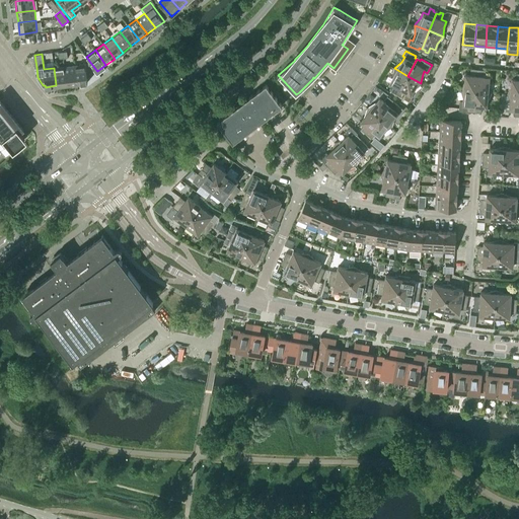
[(85,64),(74,65),(77,83),(87,82),(87,77),(96,70),(89,61),(85,64)]
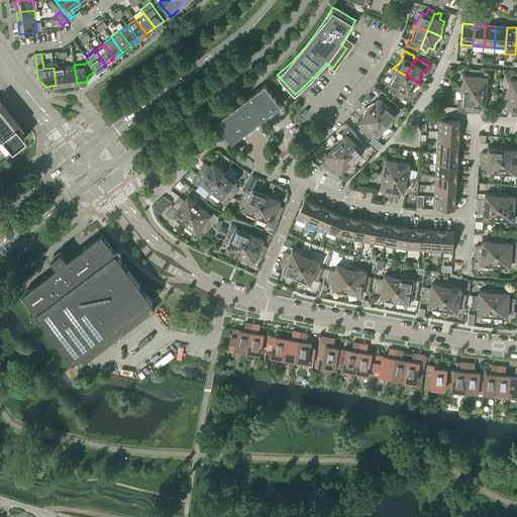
[(74,65),(64,66),(66,84),(77,83),(74,65)]
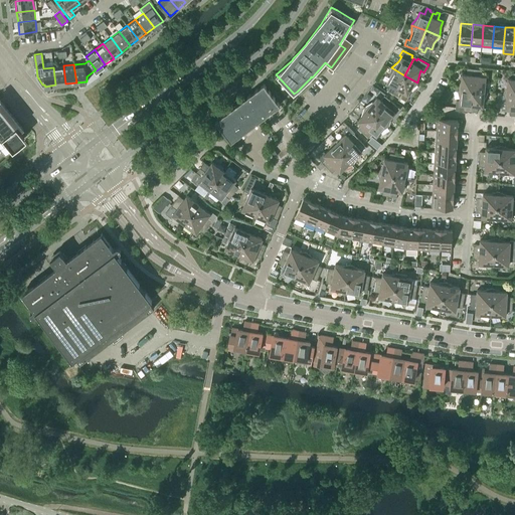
[(63,65),(53,67),(55,84),(65,83),(63,65)]
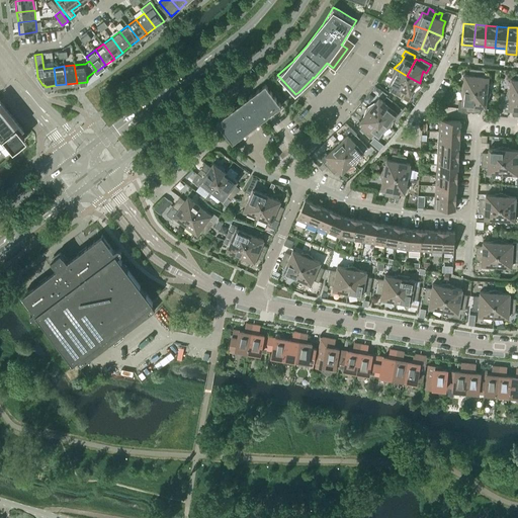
[(392,78),(389,83),(393,85),(390,90),(394,92),(395,91),(397,92),(407,76),(394,68),(393,69),(392,78)]
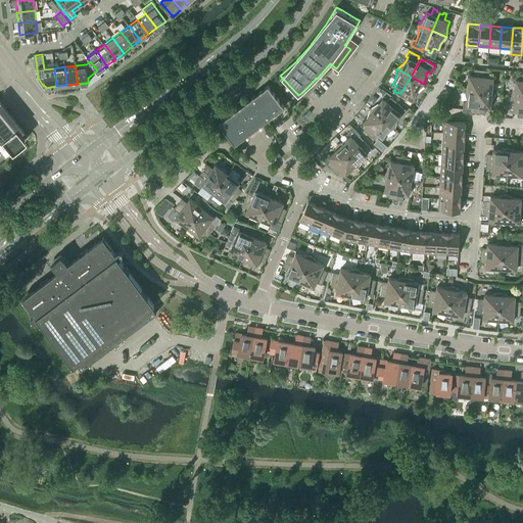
[(465,89),(464,90),(479,91),(481,72),(478,72),(478,69),(474,69),(474,76),(469,75),(468,81),(465,89)]
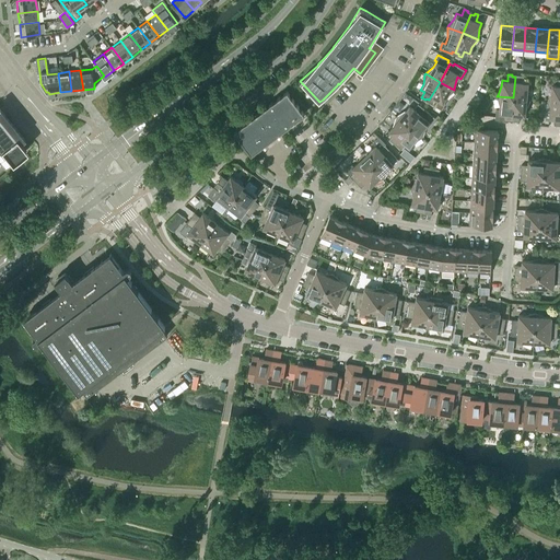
[(515,77),(513,97),(529,100),(529,98),(527,89),(528,82),(523,82),(523,76),(520,76),(518,78),(515,77)]
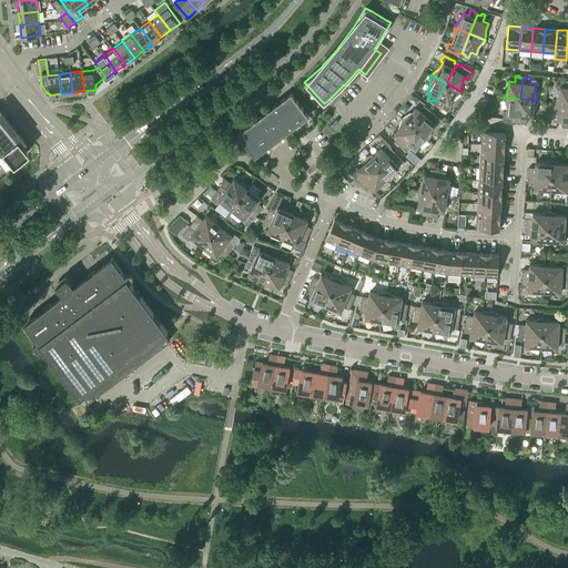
[(555,101),(555,102),(567,103),(567,80),(566,80),(566,87),(560,85),(559,92),(555,101)]
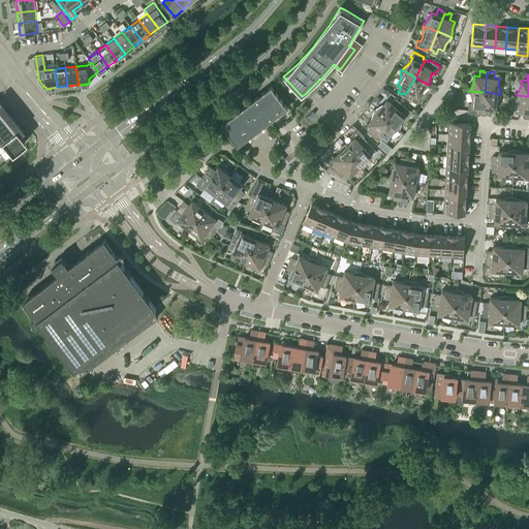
[(415,78),(405,94),(408,96),(407,98),(416,103),(421,97),(418,96),(422,92),(428,86),(429,85),(415,78)]
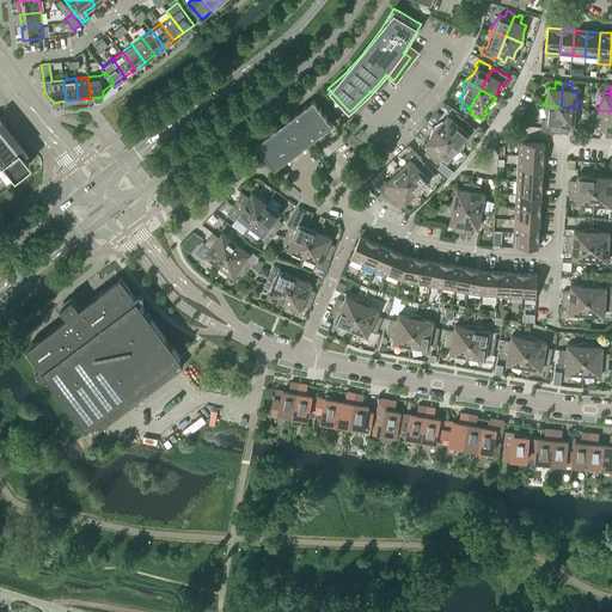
[(274,129),(256,142),(274,169),(292,154),(307,144),(332,124),(313,99),(288,117),(274,129)]
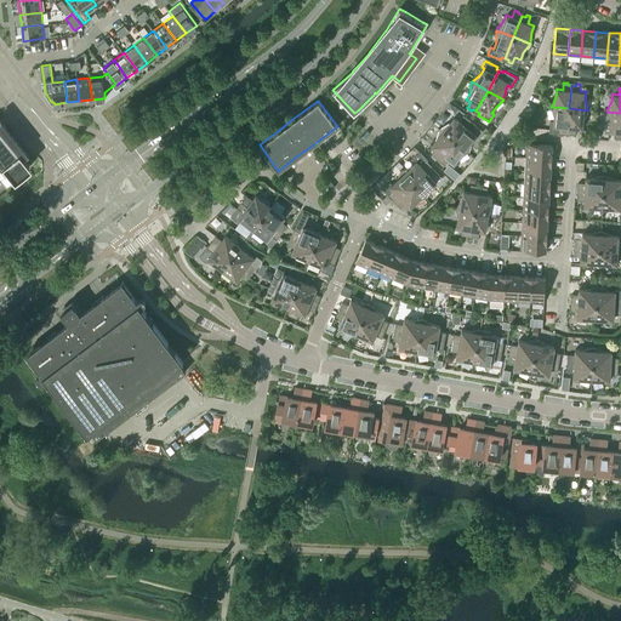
[(550,120),(550,132),(563,134),(563,131),(568,131),(569,108),(551,107),(551,108),(554,118),(554,120),(550,120)]
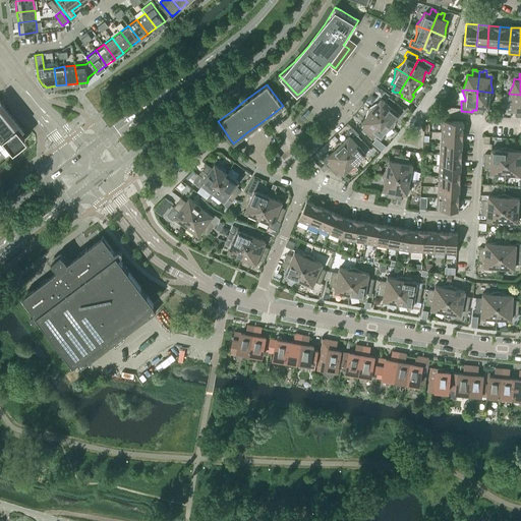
[(477,91),(476,110),(479,110),(479,112),(482,113),(483,107),(488,107),(488,101),(493,93),(477,91)]
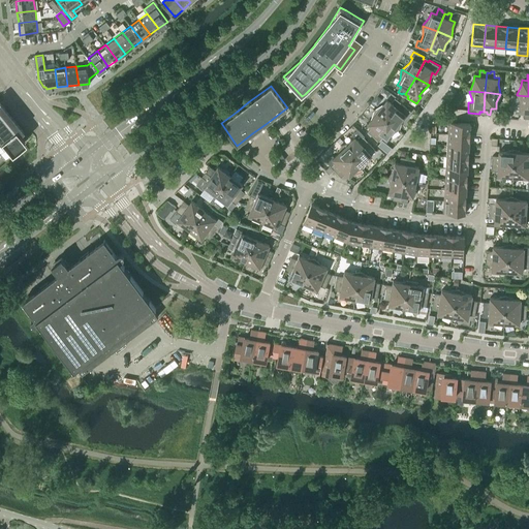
[(528,96),(517,95),(517,96),(520,104),(519,111),(524,112),(523,118),(527,118),(527,116),(528,116),(528,96)]
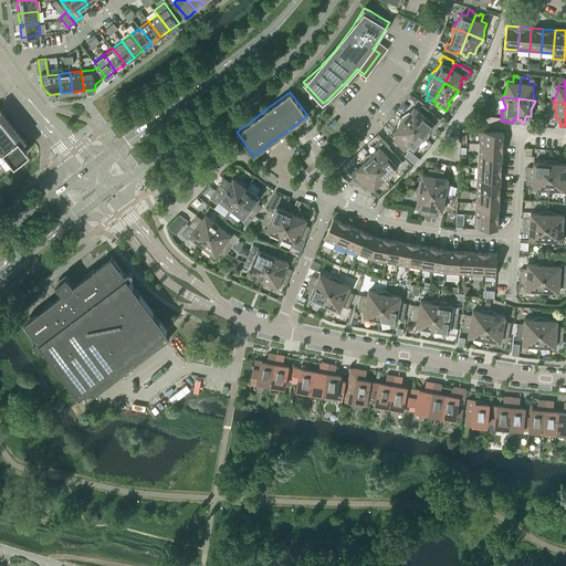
[(401,116),(400,117),(413,127),(427,112),(425,109),(426,107),(422,105),(418,109),(413,106),(410,112),(401,116)]
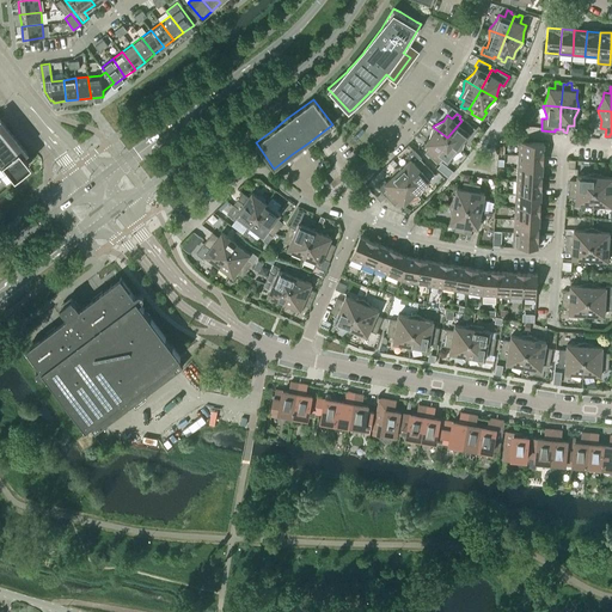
[(0,165),(2,169),(4,167),(11,177),(28,164),(20,154),(23,153),(25,150),(17,140),(14,136),(5,124),(0,117),(0,165)]
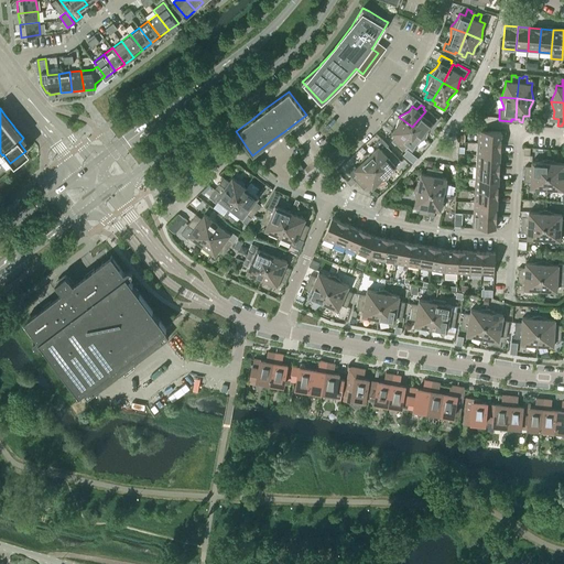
[(425,111),(412,127),(425,138),(425,137),(429,128),(433,123),(434,125),(438,119),(430,111),(429,114),(425,111)]
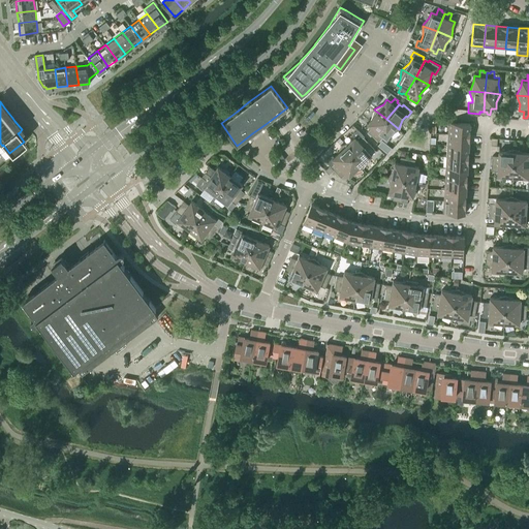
[(371,119),(367,124),(371,127),(368,131),(371,134),(372,132),(374,134),(386,119),(374,110),(374,111),(371,119)]
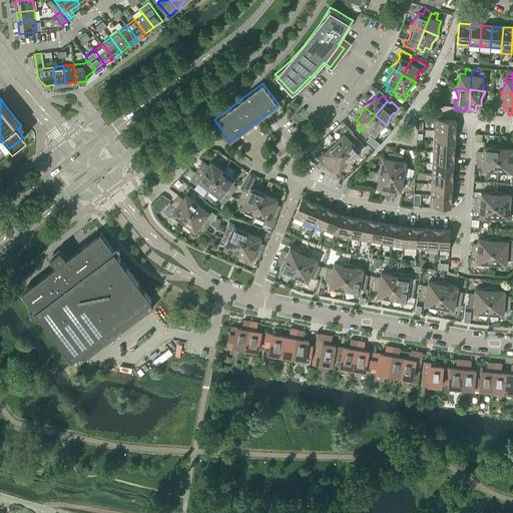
[(375,115),(363,130),(366,132),(365,134),(367,136),(371,132),(375,135),(379,130),(386,126),(387,125),(375,115)]
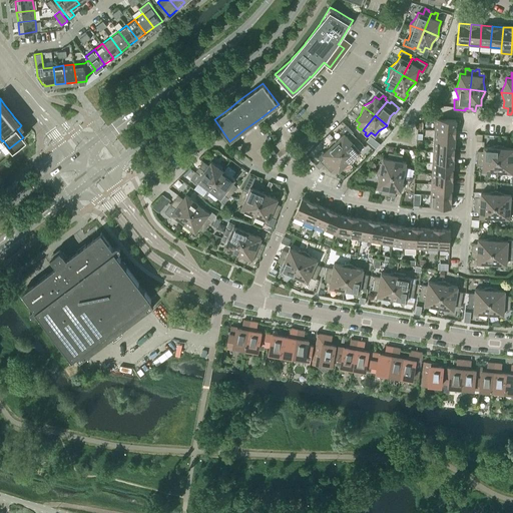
[(435,118),(435,129),(456,130),(456,119),(435,118)]
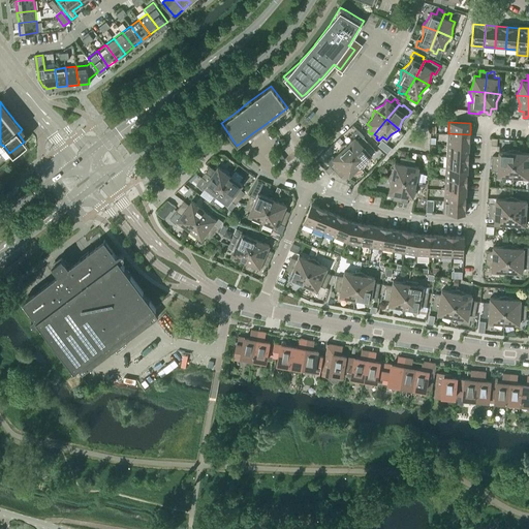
[(342,145),(341,145),(351,157),(367,144),(364,141),(366,139),(364,137),(365,136),(358,129),(351,134),(354,137),(350,142),(342,145)]
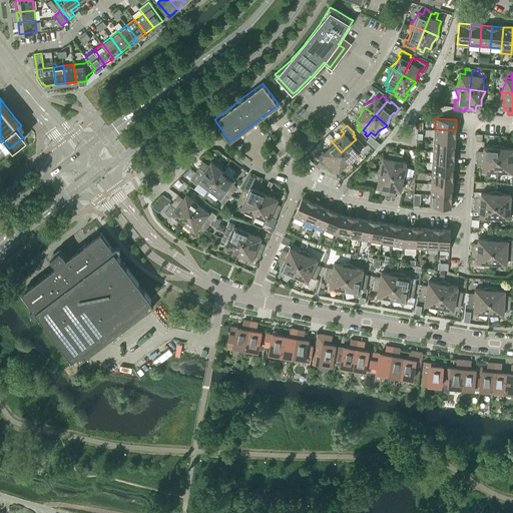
[(435,129),(434,140),(455,141),(456,130),(435,129)]
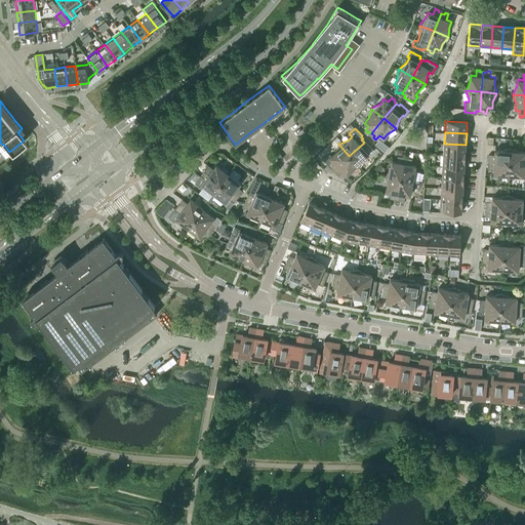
[(364,143),(349,156),(360,167),(360,166),(364,158),(369,154),(368,154),(372,149),(370,146),(367,144),(366,145),(364,143)]
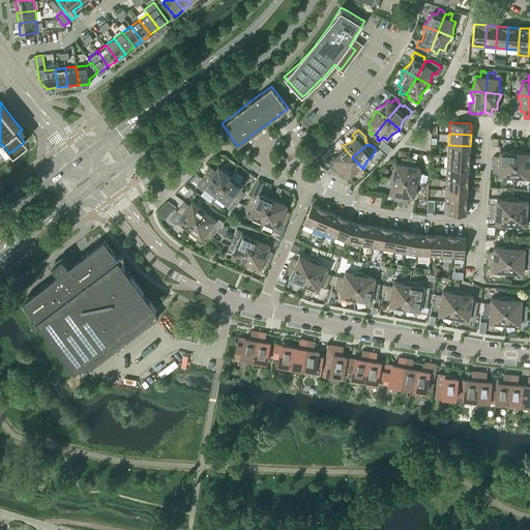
[(331,166),(326,170),(329,174),(335,168),(337,170),(352,157),(342,145),(342,146),(337,154),(334,156),(333,155),(327,160),(331,166)]
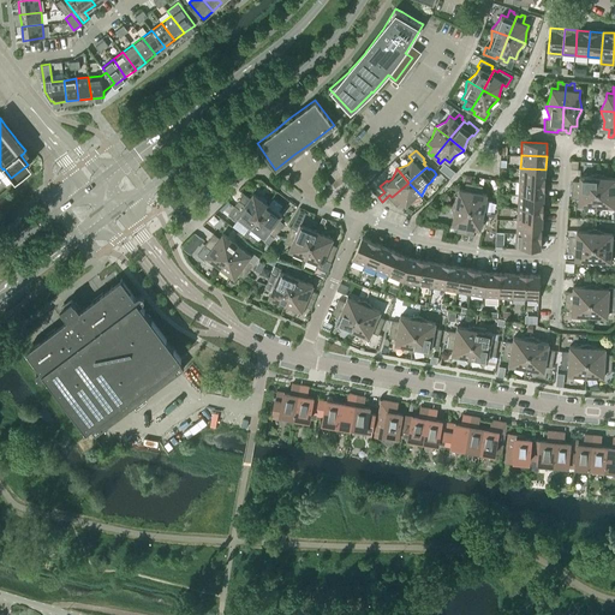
[(520,168),(519,181),(544,183),(545,169),(520,168)]
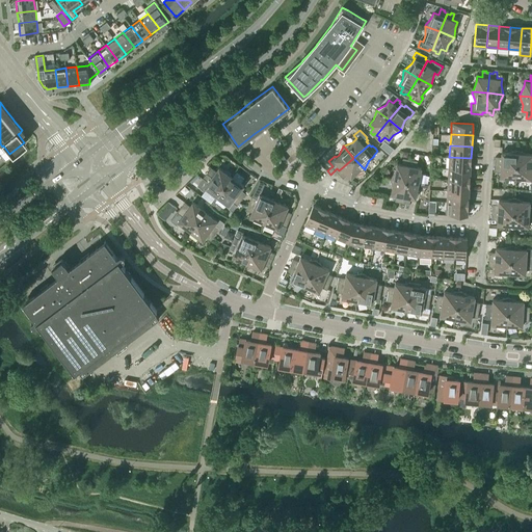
[(495,156),(495,160),(497,160),(497,164),(516,165),(517,150),(516,150),(508,152),(502,152),(501,157),(495,156)]
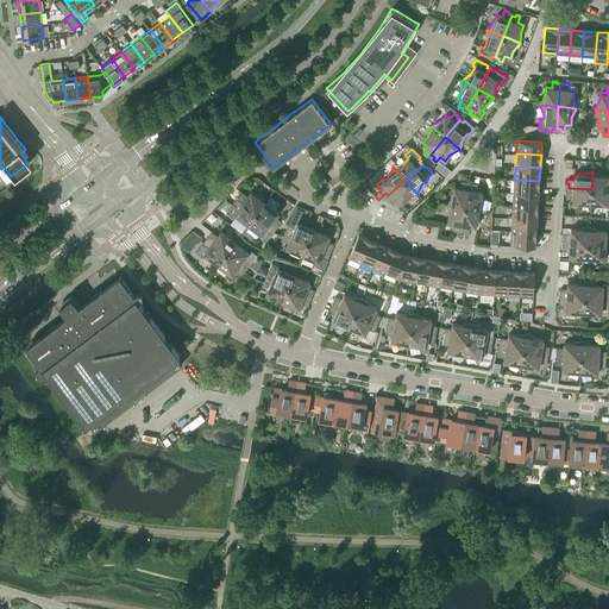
[(592,171),(591,189),(608,189),(608,175),(603,175),(594,171),(592,171)]
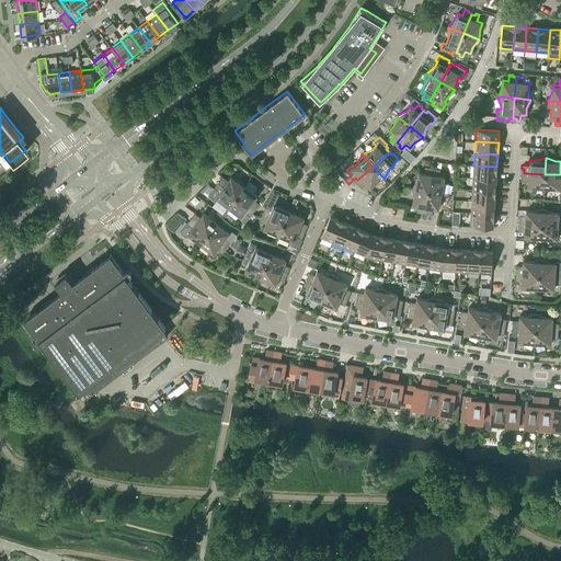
[(473,165),(473,176),(496,179),(496,167),(473,165)]
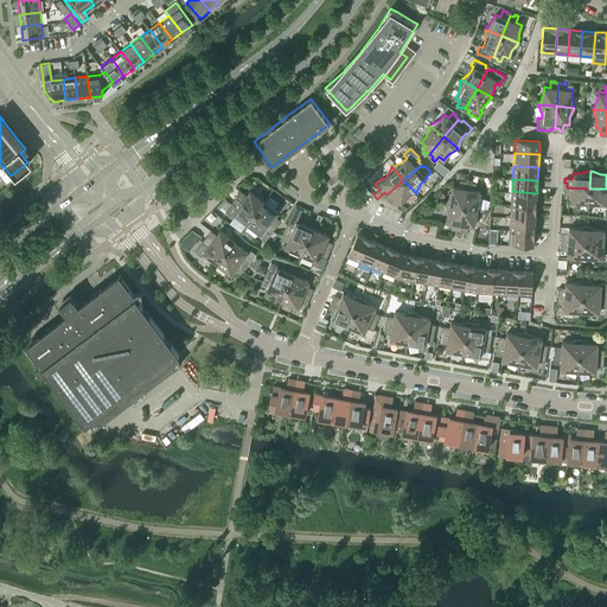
[(403,180),(387,195),(390,198),(388,199),(391,203),(396,198),(400,202),(406,197),(415,193),(416,193),(403,180)]
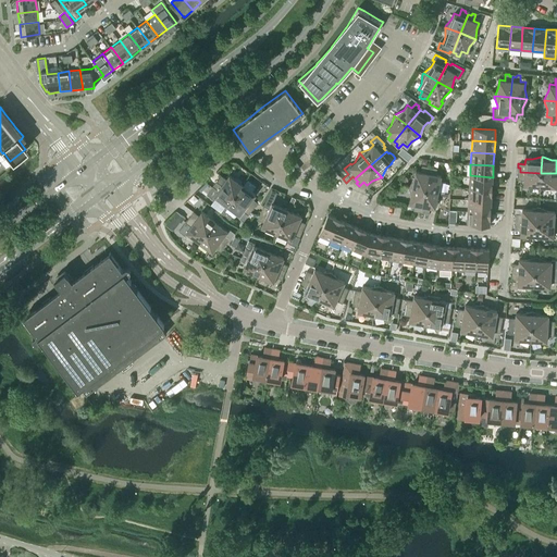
[(409,185),(409,186),(425,189),(429,169),(425,168),(425,165),(422,165),(421,172),(416,171),(415,177),(409,185)]
